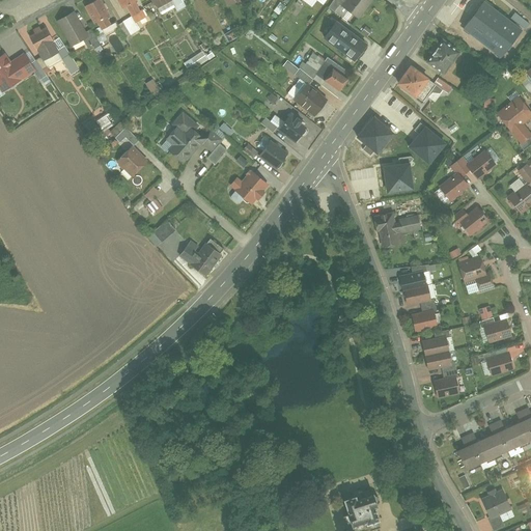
[(99,0),(95,0),(83,6),(92,23),(95,21),(100,28),(109,24),(105,16),(107,15),(99,0)]
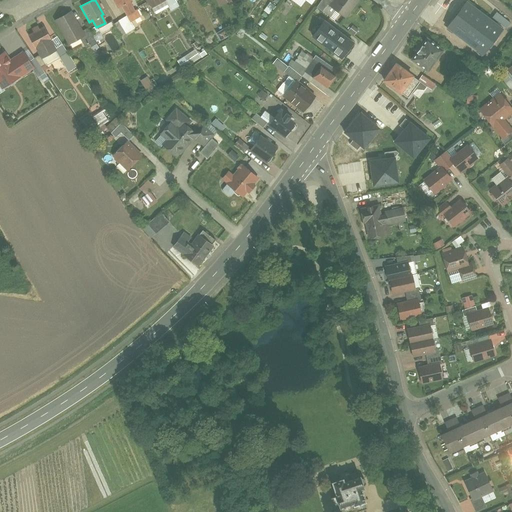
[(112,0),(117,7),(121,5),(126,15),(130,21),(139,16),(135,9),(133,10),(128,1),(128,0),(112,0)]
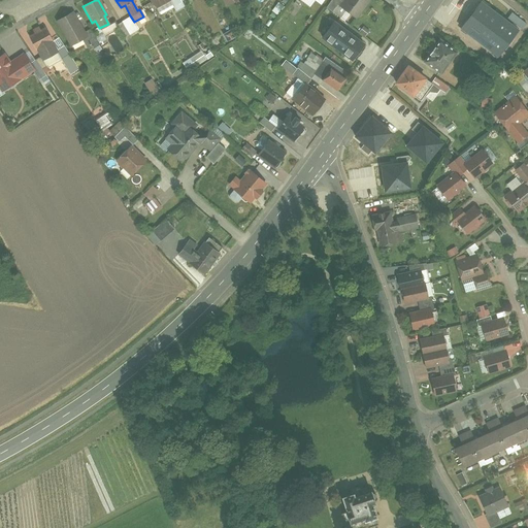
[(338,0),(329,0),(325,7),(332,11),(340,1),(338,0)]
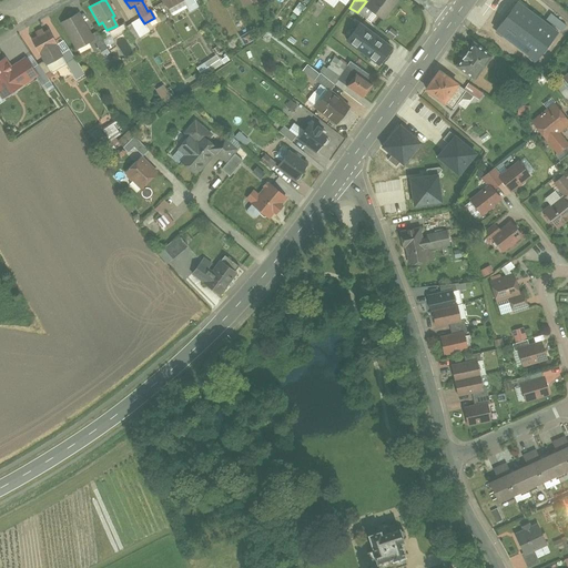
[(395,0),(368,0),(365,6),(382,19),(396,0),(395,0)]
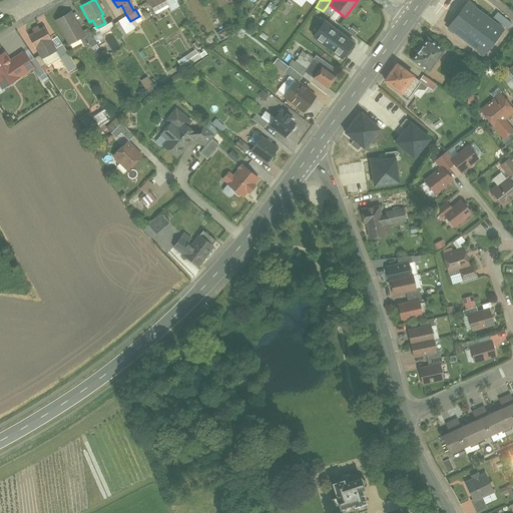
[(484,54),(503,29),(467,2),(448,27),(484,54)]
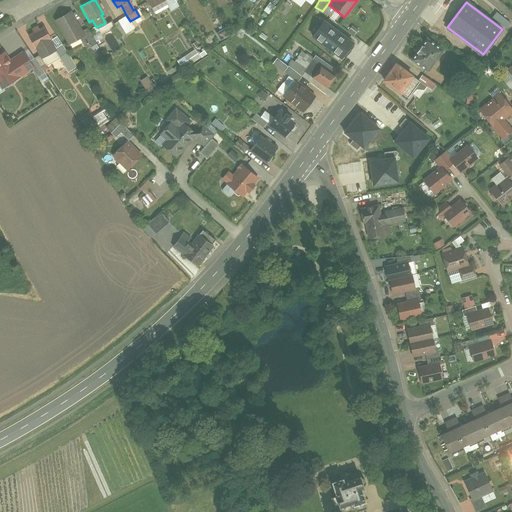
[(69,11),(54,20),(66,43),(78,36),(81,34),(80,31),(69,11)]
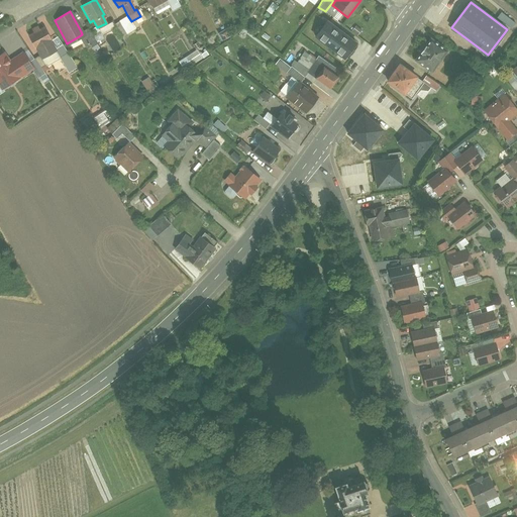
[(510,28),(514,22),(499,11),(495,17),(510,28)]
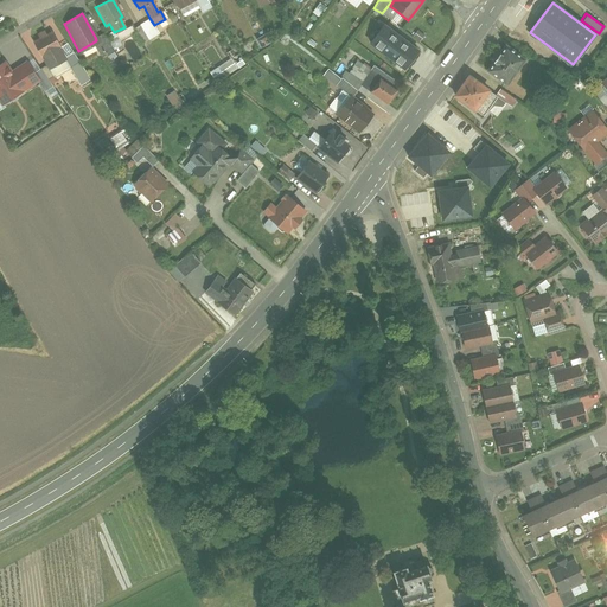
[(149,18),(133,27),(141,43),(159,33),(154,25),(149,18)]
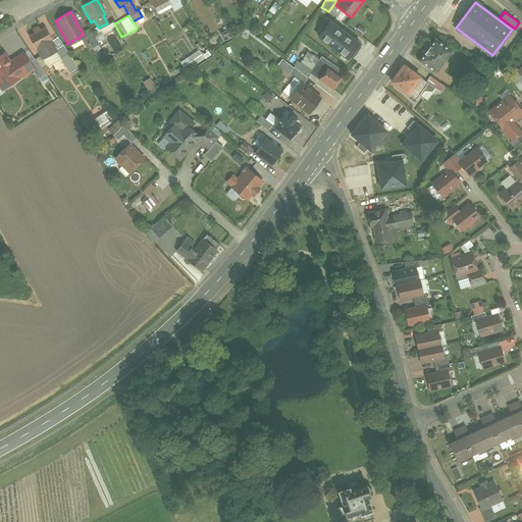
[(316,40),(347,62),(361,42),(330,19),(316,40)]
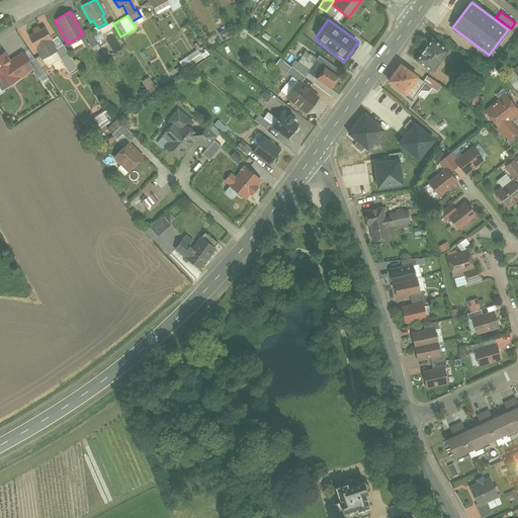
[(41,26),(27,34),(39,58),(55,50),(41,26)]
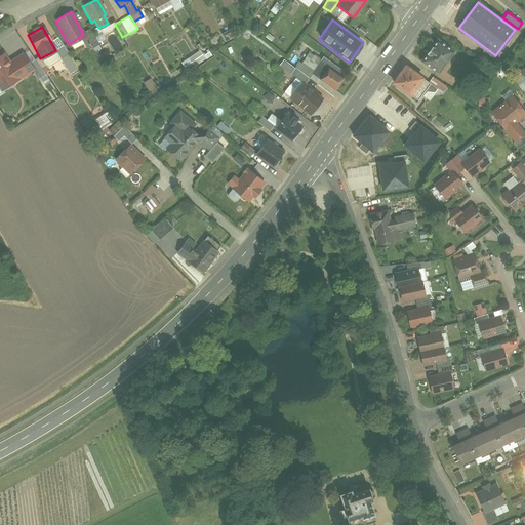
[(87,29),(82,32),(83,35),(80,37),(84,45),(93,40),(87,29)]
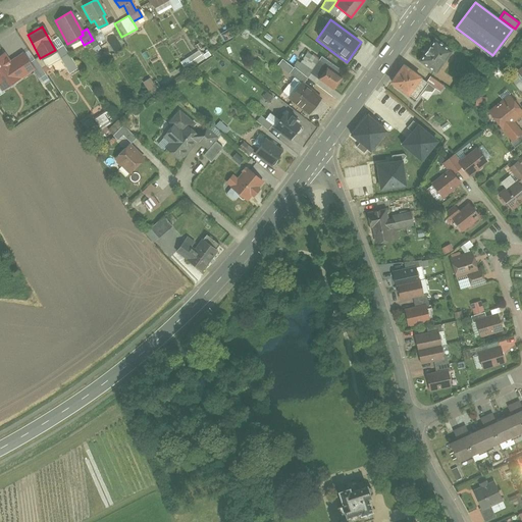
[(421,62),(438,74),(455,52),(436,40),(421,62)]
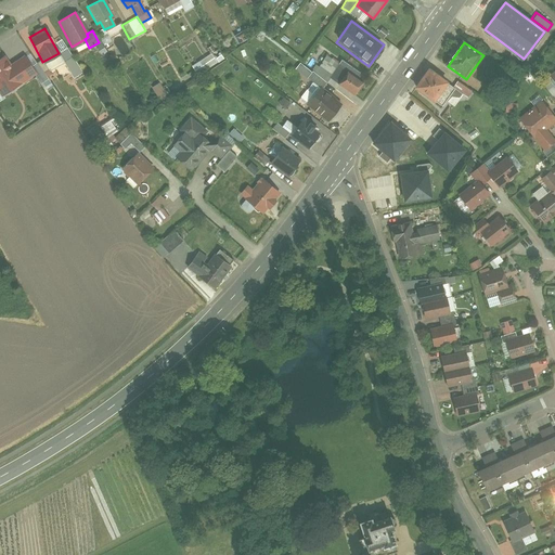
[(220,54),(213,59),(210,54),(190,64),(194,74),(223,61),(220,54)]
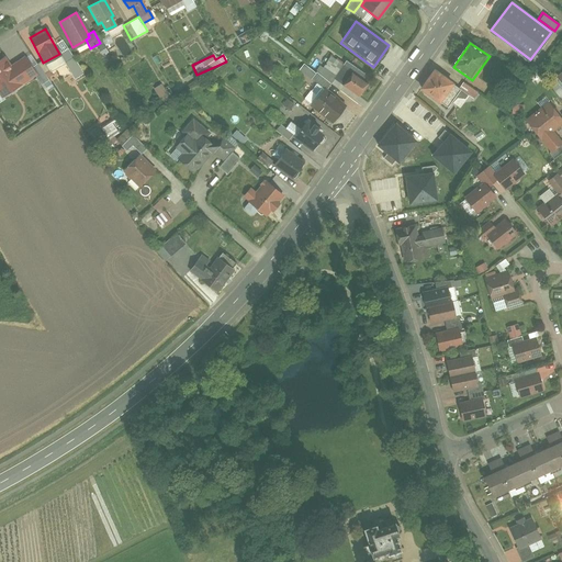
[(2,57),(0,58),(0,94),(33,75),(22,57),(8,66),(2,57)]
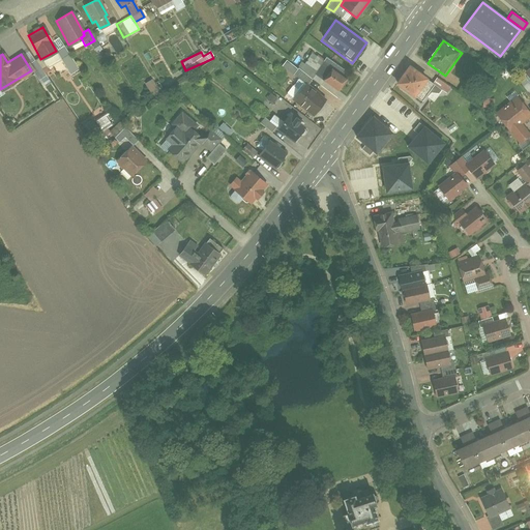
[(59,58),(67,74),(77,69),(68,54),(59,58)]
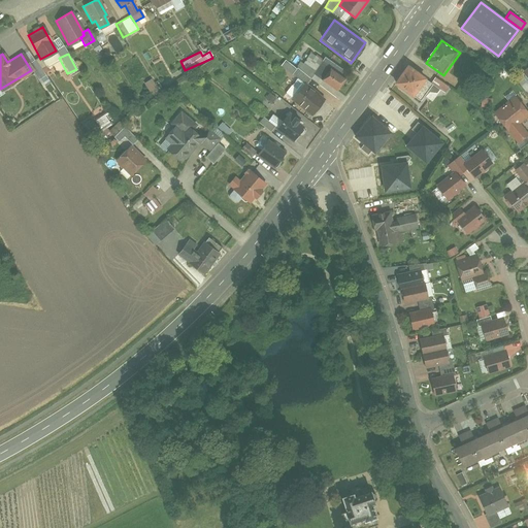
[(312,72),(335,89),(343,78),(338,74),(342,69),(324,56),(312,72)]
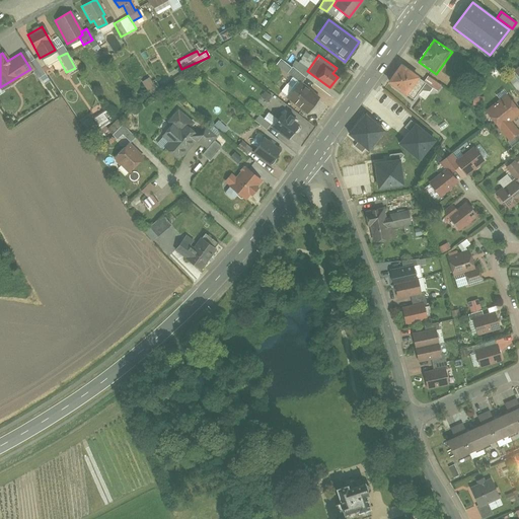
[(401,65),(389,81),(414,98),(426,82),(401,65)]
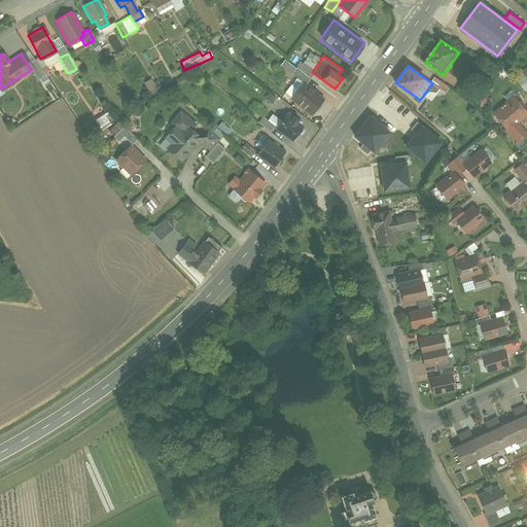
[(295,78),(304,84),(309,77),(295,67),(290,74),(295,78)]
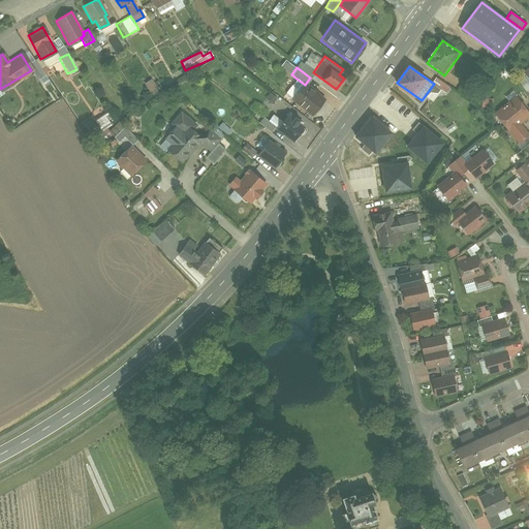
[(149,92),(156,89),(151,79),(144,82),(149,92)]
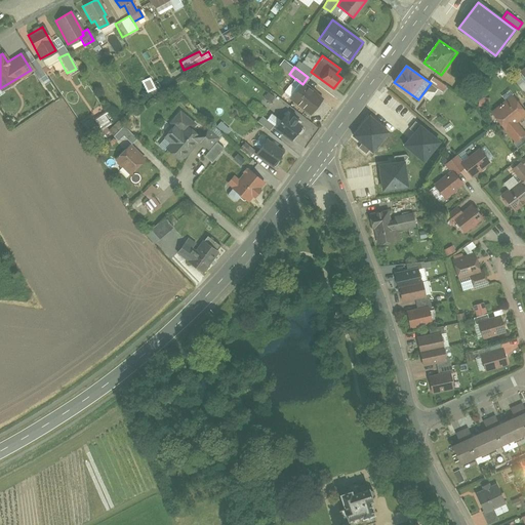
[(281,94),(309,115),(321,97),(303,84),(294,78),(281,94)]
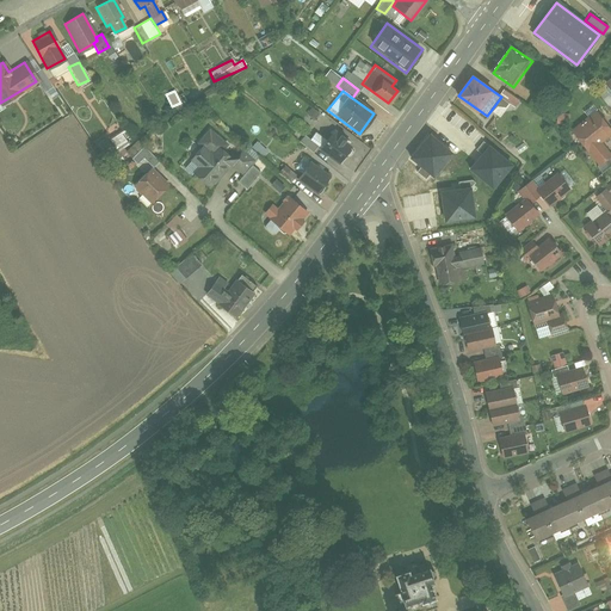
[(610,130),(596,110),(569,129),(585,152),(587,150),(597,164),(609,155),(599,142),(610,133),(610,130)]
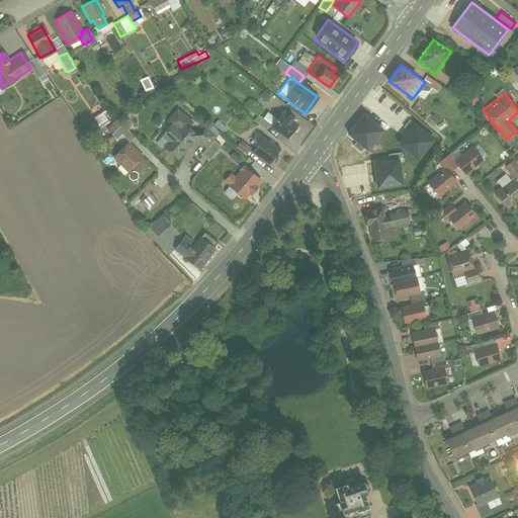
[(472,94),(469,102),(480,105),(482,98),(472,94)]
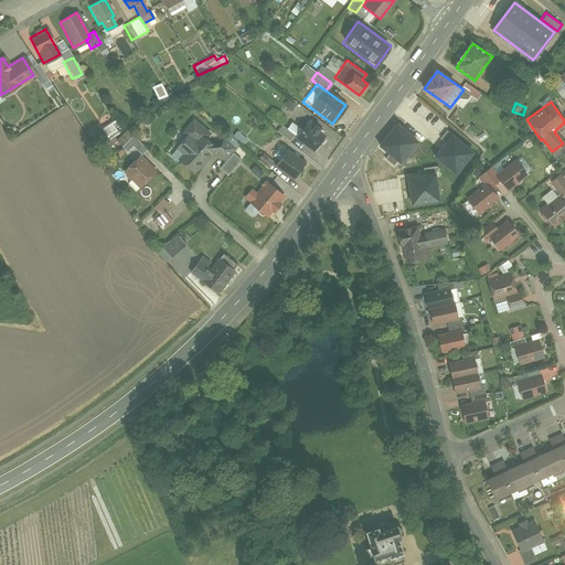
[(177,160),(192,173),(212,150),(217,145),(210,138),(213,135),(193,117),(181,131),(184,135),(173,147),(182,153),(177,160)]
